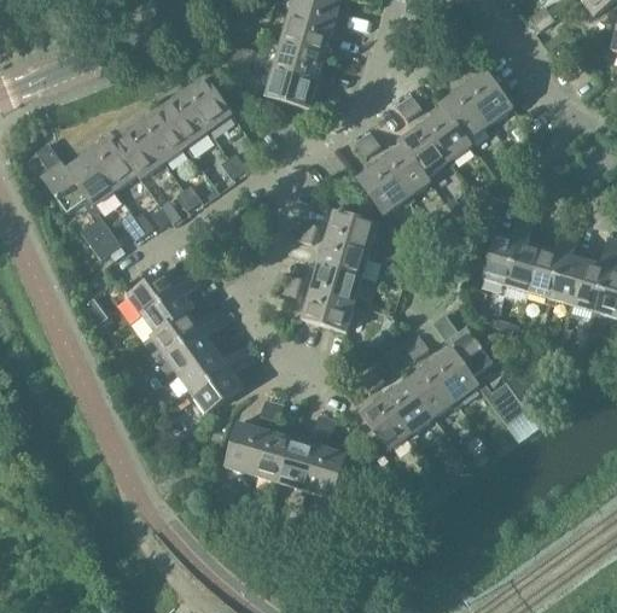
[(254,0),(252,6),(272,11),(274,3),(265,0),(254,0)]
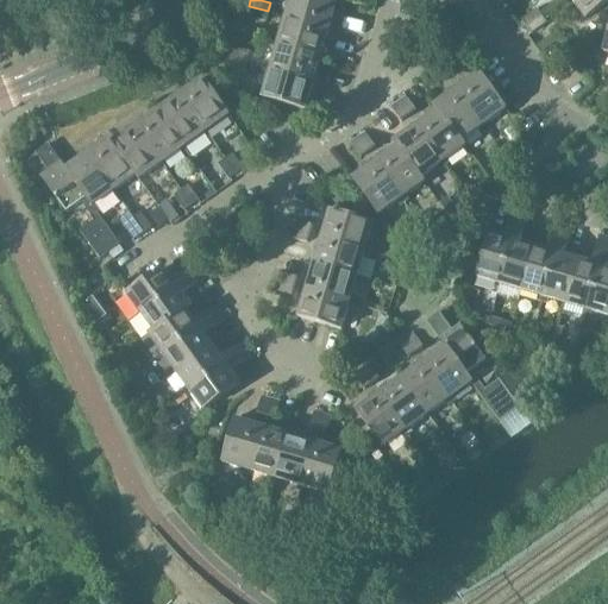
[(287,0),(283,14),(327,27),(336,0),(287,0)]
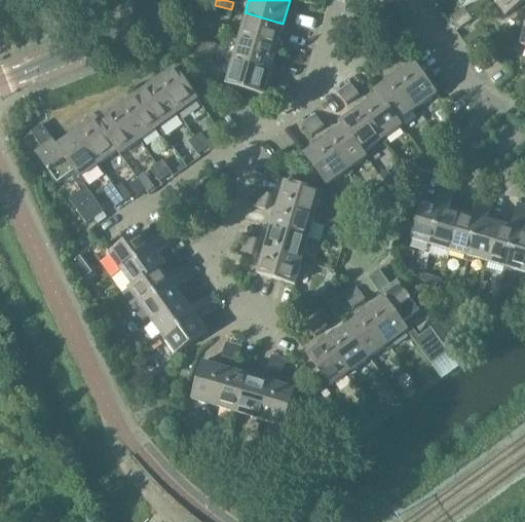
[(494,0),(504,13),(521,0),(494,0)]
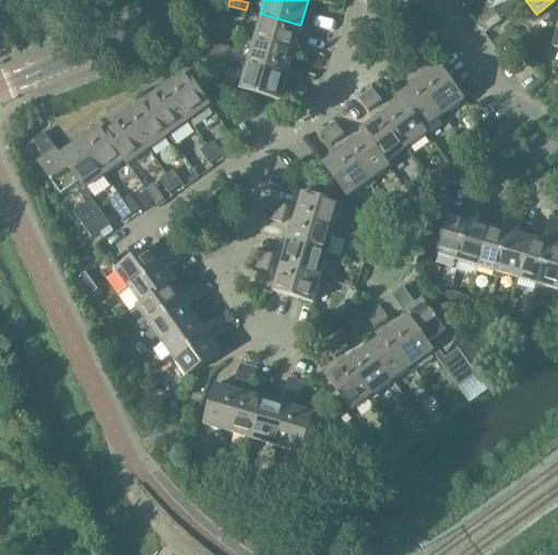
[(477,15),(482,22),(496,11),(491,4),(477,15)]
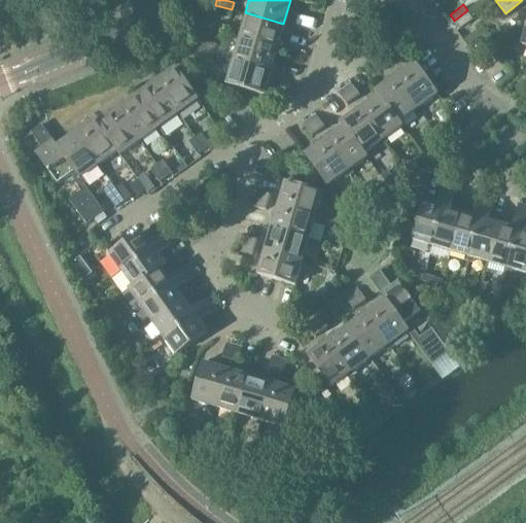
[(232,9),(215,5),(213,12),(230,16),(232,9)]
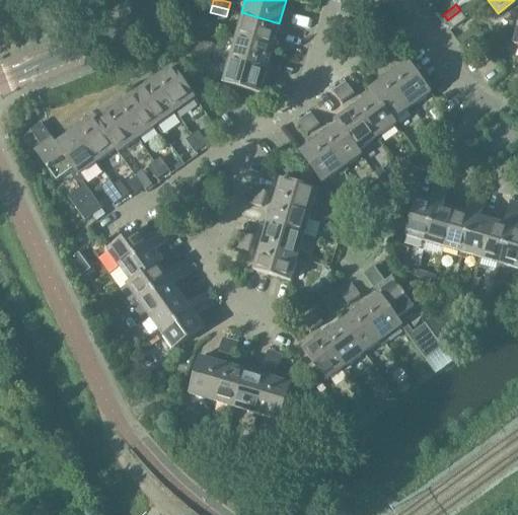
[(460,10),(447,20),(452,26),(465,16),(460,10)]
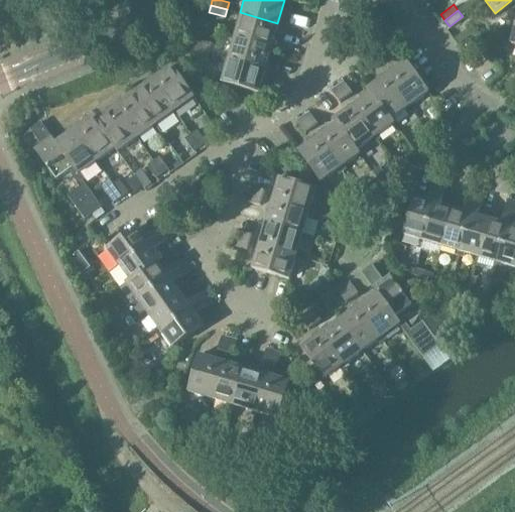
[(240,12),(234,34),(271,45),(277,23),(240,12)]
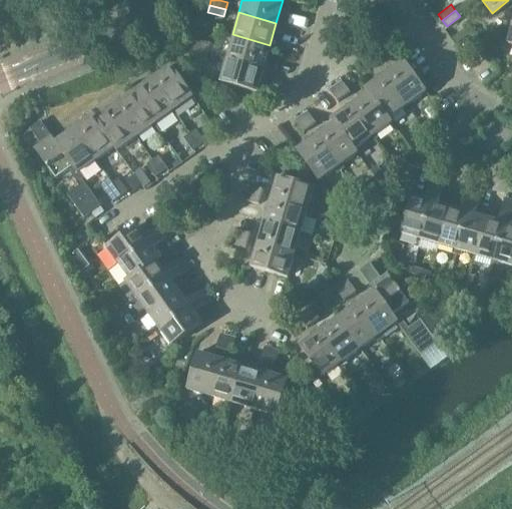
[(225,56),(263,67),(270,45),(232,34),(225,56)]
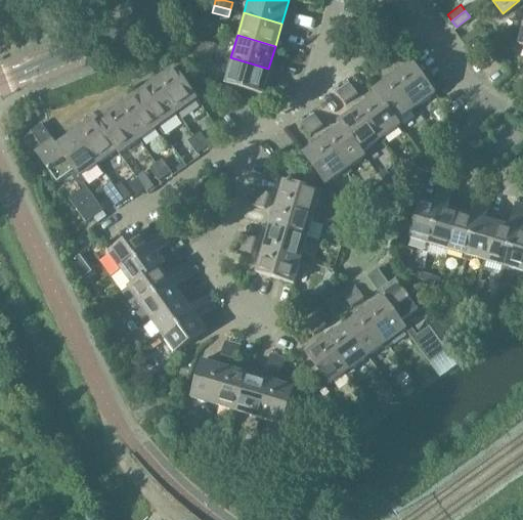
[(198,40),(195,47),(211,52),(213,44),(198,40)]
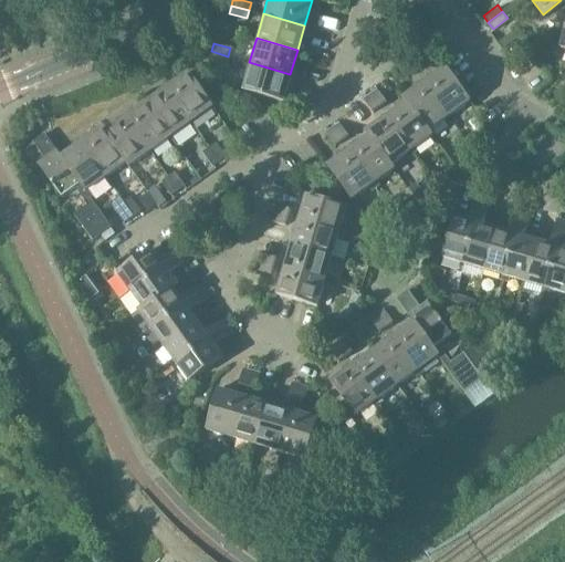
[(228,56),(211,51),(209,59),(226,64),(228,56)]
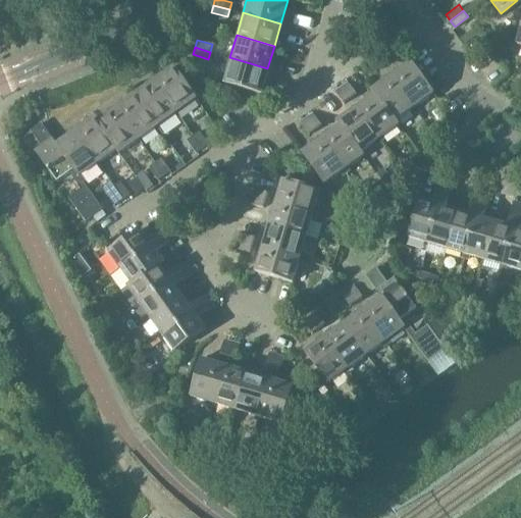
[(267,68),(229,57),(223,81),(261,92),(267,68)]
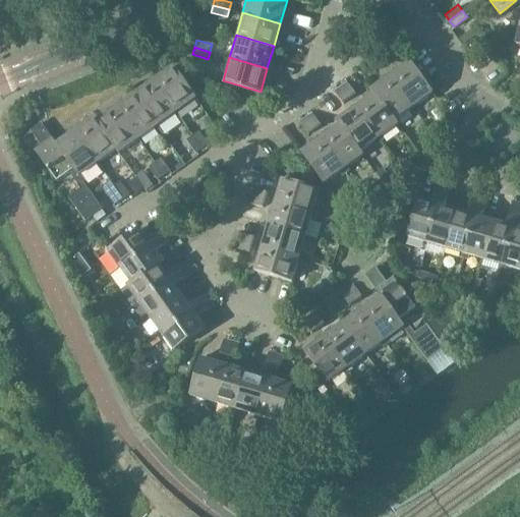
[(409,59),(390,73),(412,105),(431,91),(409,59)]
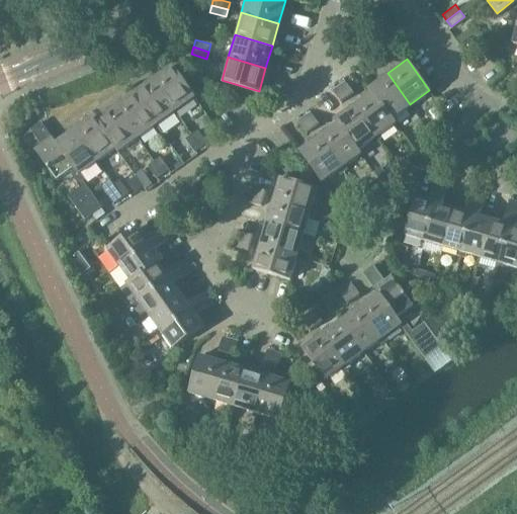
[(152,78),(174,109),(193,95),(171,64),(152,78)]
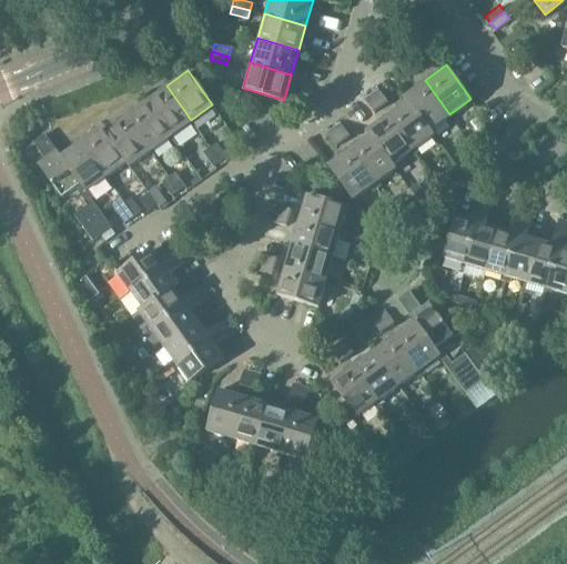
[(449,114),(425,80),(403,96),(406,100),(407,100),(428,129),(429,130),(449,114)]
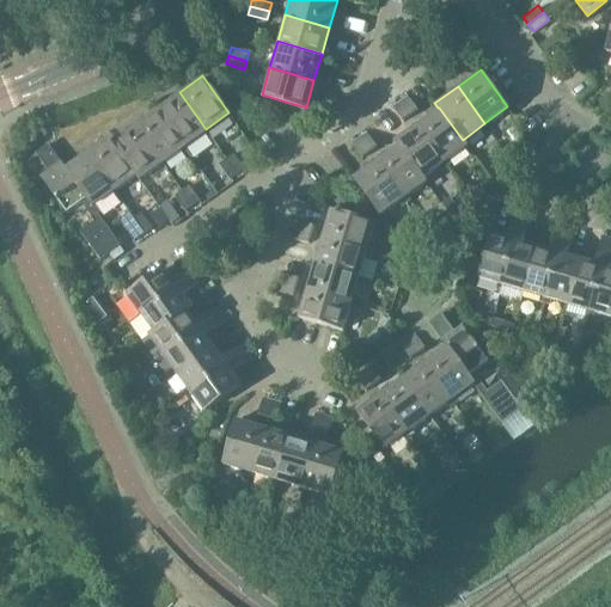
[(157,108),(184,145),(206,129),(179,92),(157,108)]
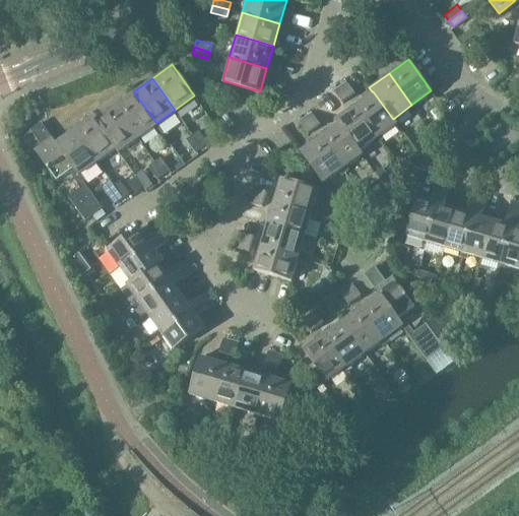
[(344,79),(338,83),(348,97),(354,92),(344,79)]
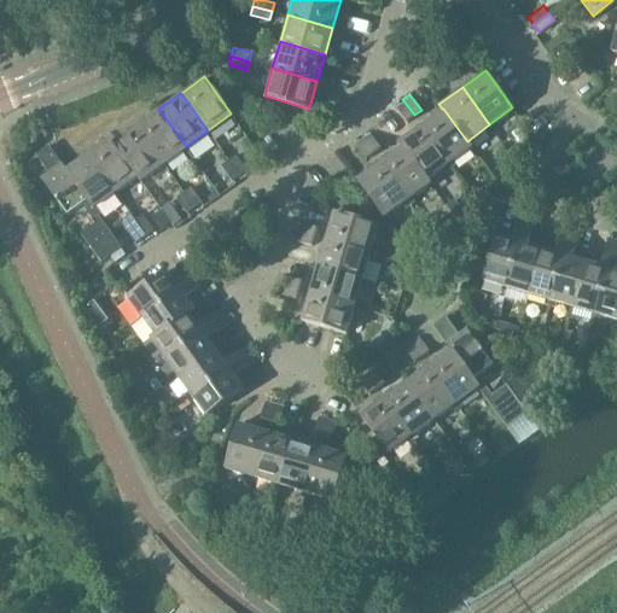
[(414,115),(402,99),(395,105),(407,121),(414,115)]
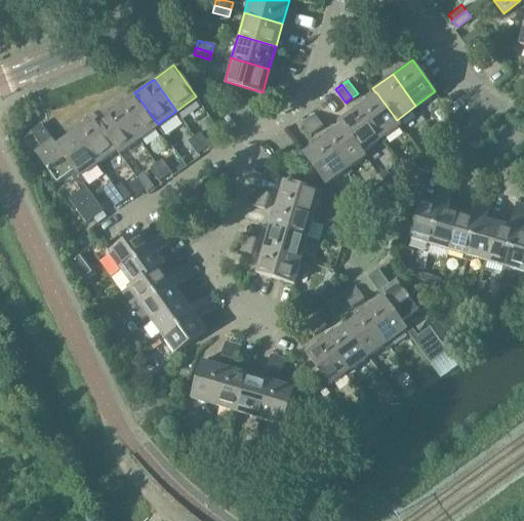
[(116,106),(138,137),(158,124),(134,92),(116,106)]
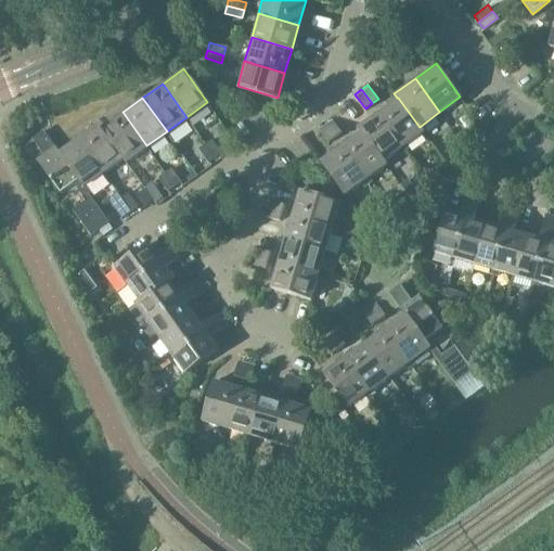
[(419,126),(398,98),(397,98),(377,112),(401,145),(423,130),(420,127),(419,126)]
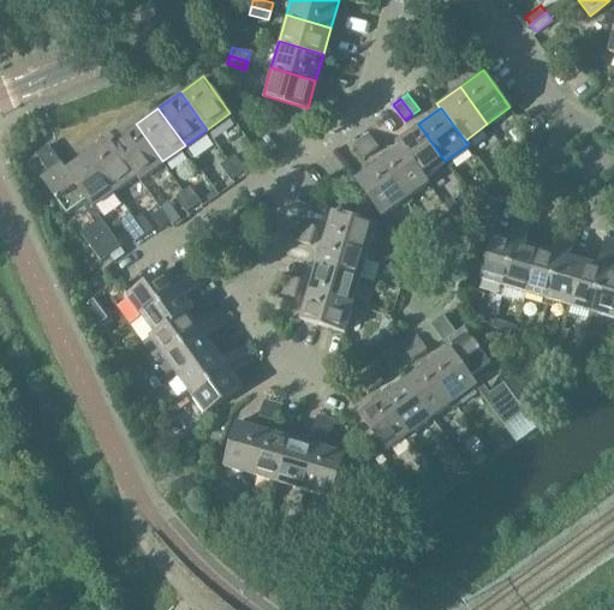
[(136,124),(114,139),(113,141),(137,173),(136,174),(139,178),(162,161),(136,124)]
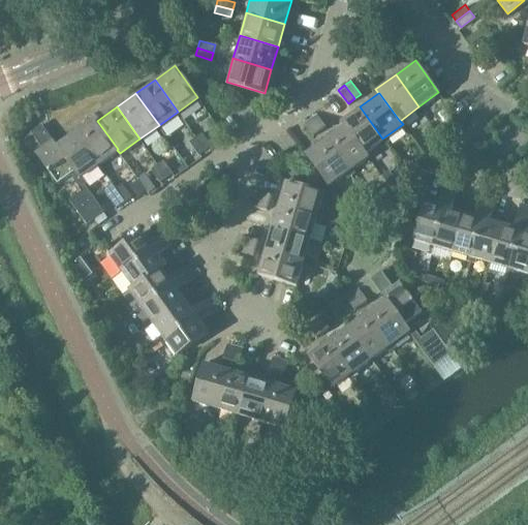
[(340,121),(343,125),(344,124),(364,152),(365,151),(382,139),(360,106),(340,121)]
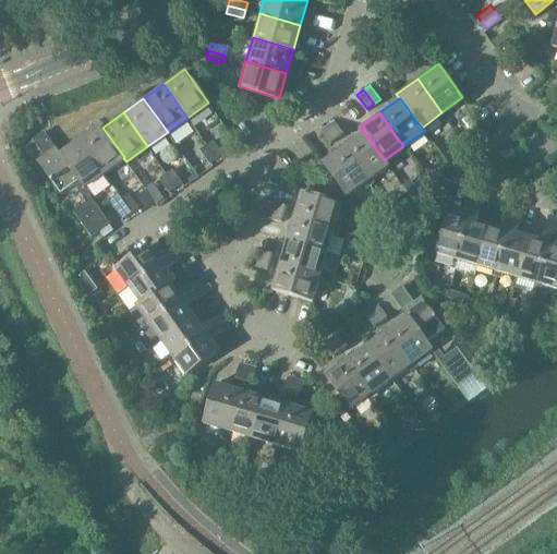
[(333,118),(326,123),(336,137),(342,132),(333,118)]
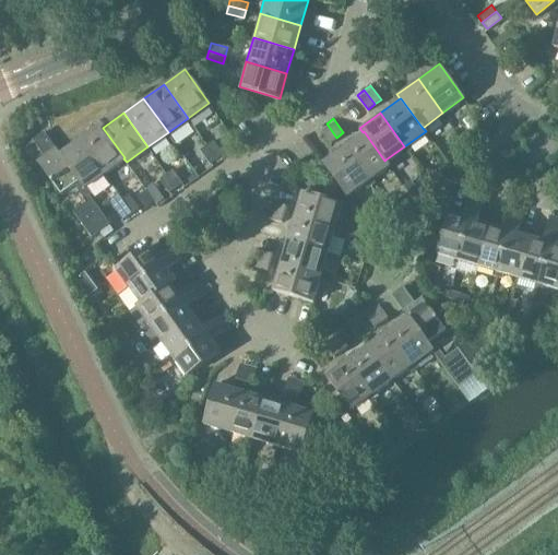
[(104,172),(123,158),(125,157),(103,128),(104,127),(101,122),(80,138),(104,172)]
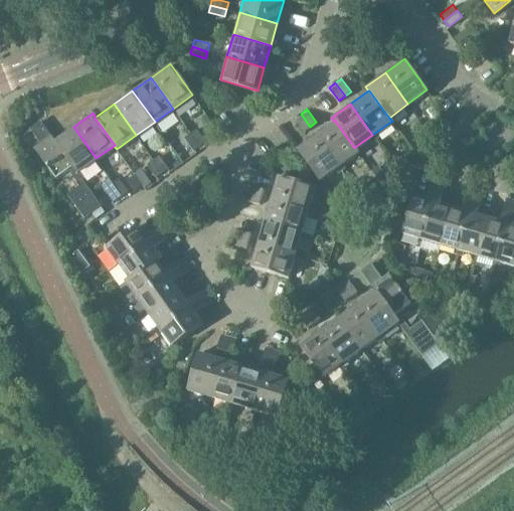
[(310,127),(301,114),(295,118),(304,131),(310,127)]
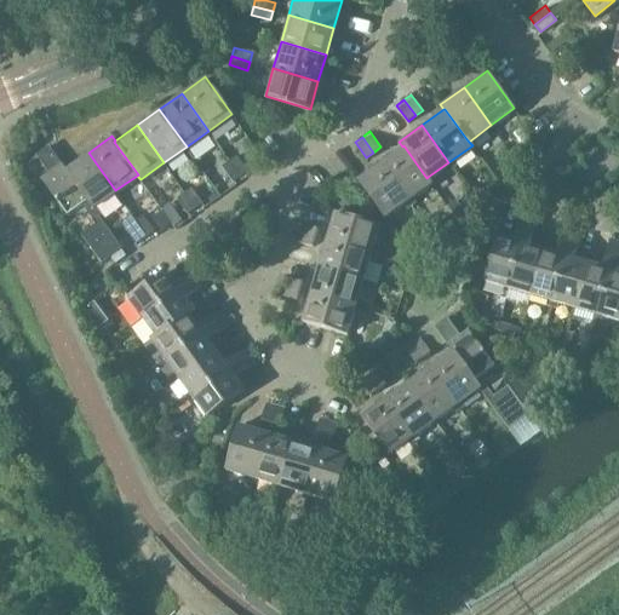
[(66,170),(66,168),(49,143),(35,153),(47,170),(40,176),(67,213),(81,202),(95,220),(80,231),(101,260),(121,246),(92,206),(92,207),(66,170)]
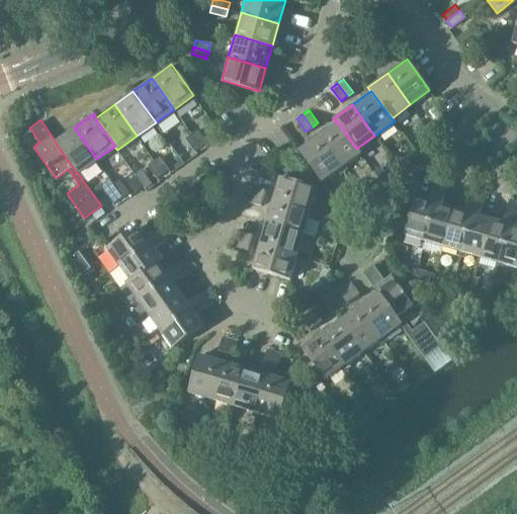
[(430,119),(424,124),(434,138),(440,133),(430,119)]
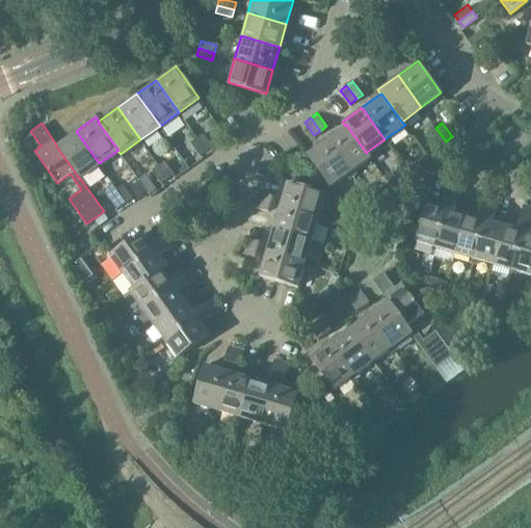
[(345,126),(326,138),(349,170),(370,156),(367,152),(366,153),(346,125),(345,126)]
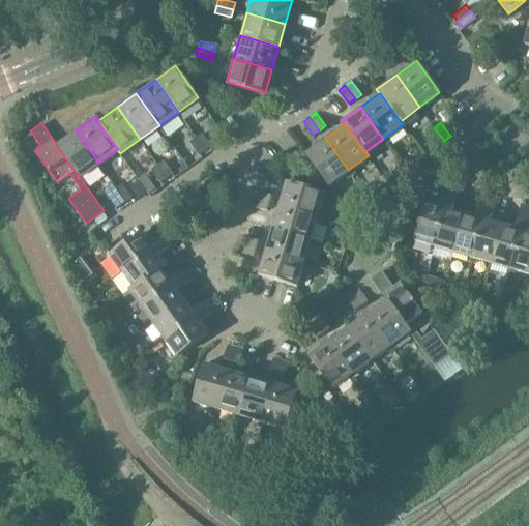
[(444,141),(434,127),(428,132),(438,145),(444,141)]
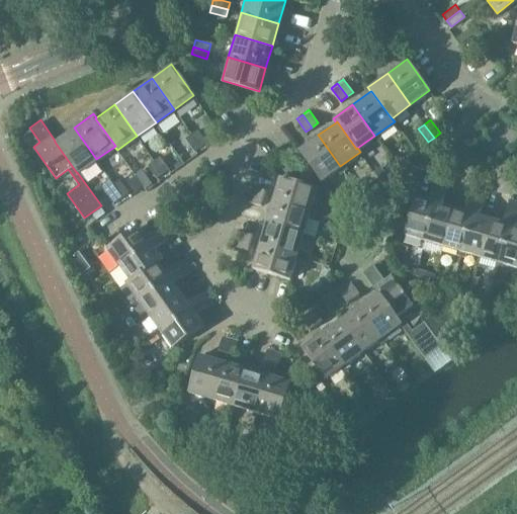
[(74,127),(55,141),(55,142),(77,173),(77,172),(96,159),(74,127)]
